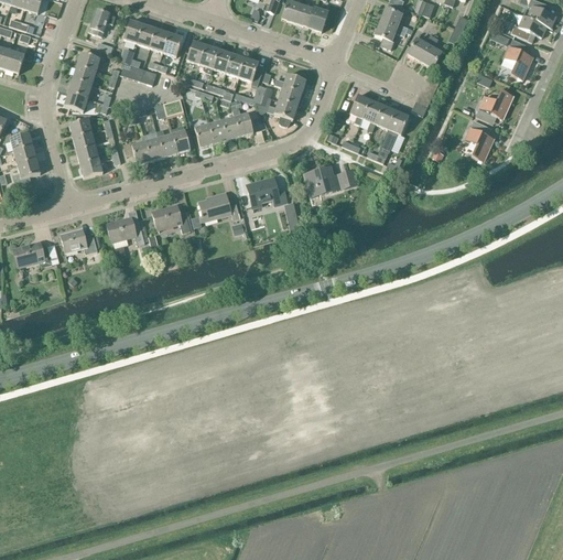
[(26,0),(24,8),(38,12),(42,0),(26,0)]
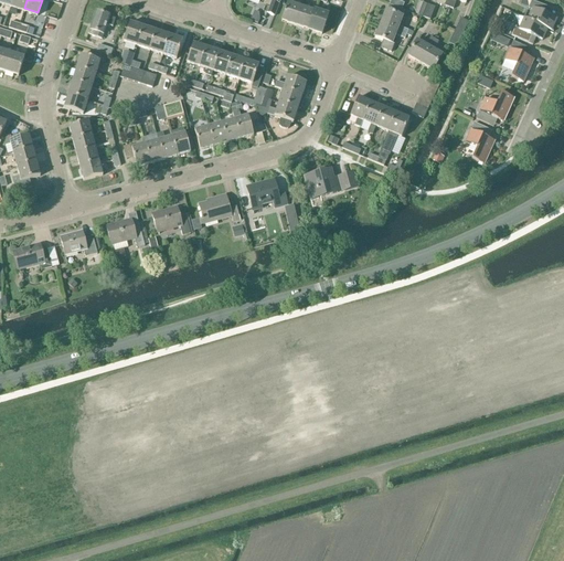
[(280,0),(272,0),(267,10),(276,13),(280,0)]
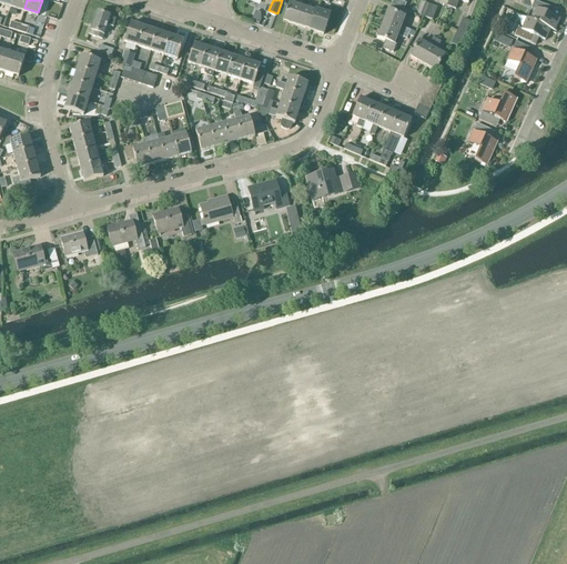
[(297,22),(303,4),(290,0),(284,18),(297,22)]
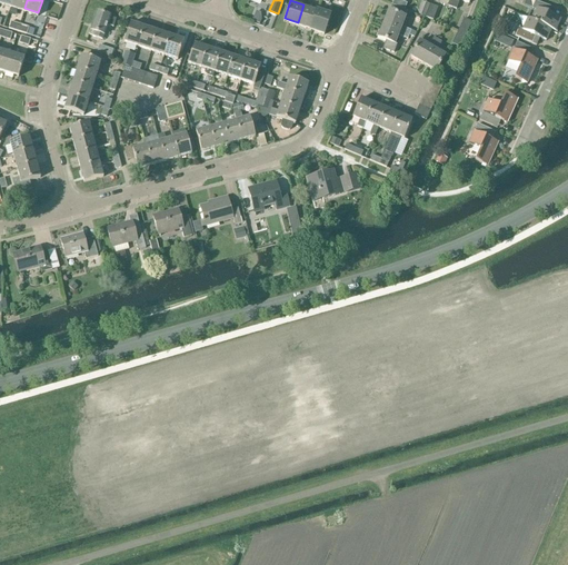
[(426,13),(430,1),(428,0),(422,0),(419,10),(426,13)]
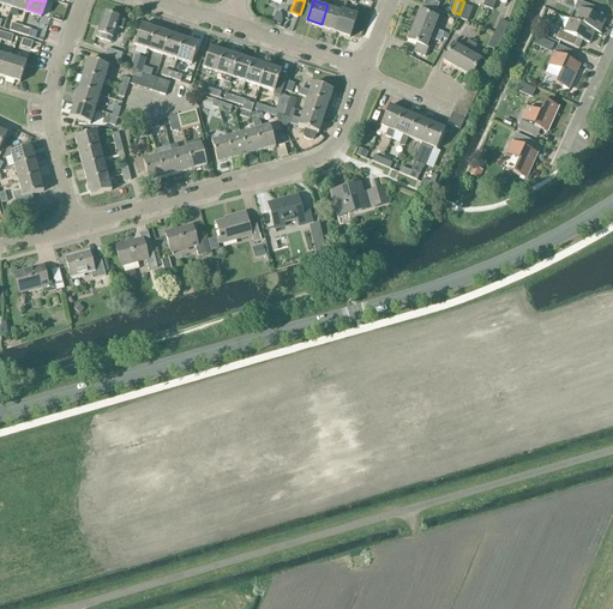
[(575,18),(595,28),(602,30),(600,29),(606,17),(594,11),(596,5),(584,0),(577,0),(575,5),(580,7),(575,18)]
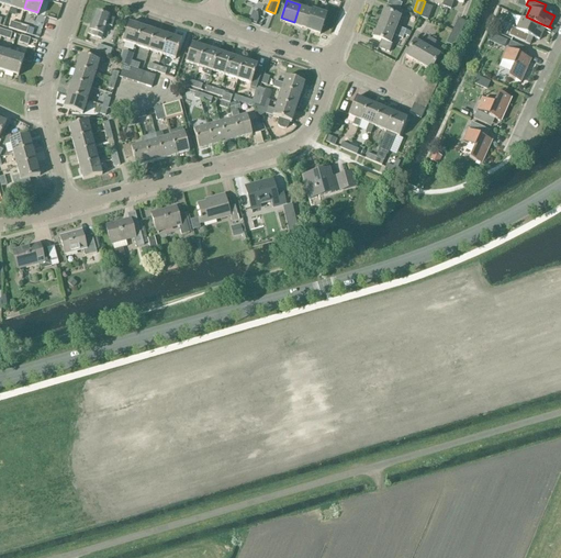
[(426,1),(422,13),(428,17),(434,3),(426,1)]
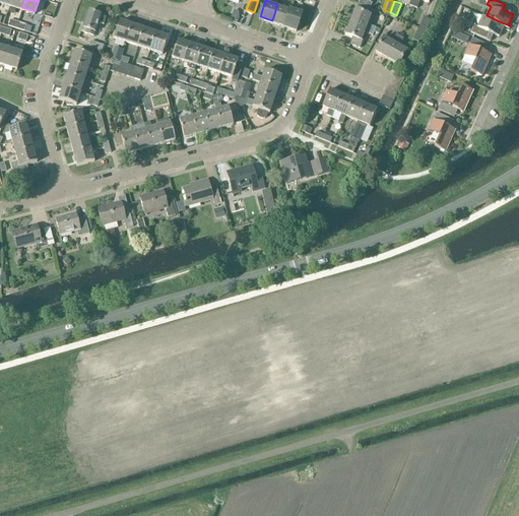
[(272,20),(284,24),(289,8),(277,4),(272,20)]
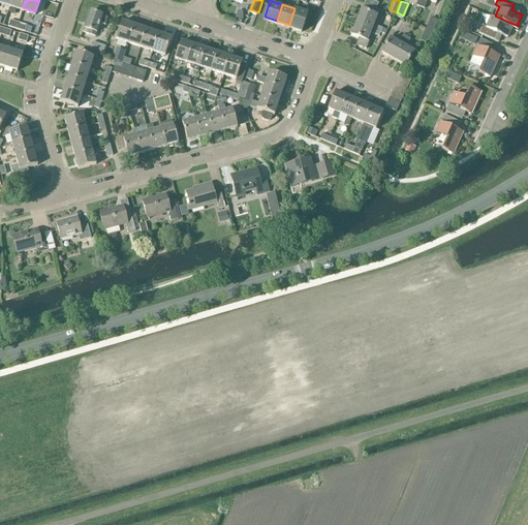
[(362,6),(356,20),(381,29),(382,25),(374,22),(377,13),(362,6)]
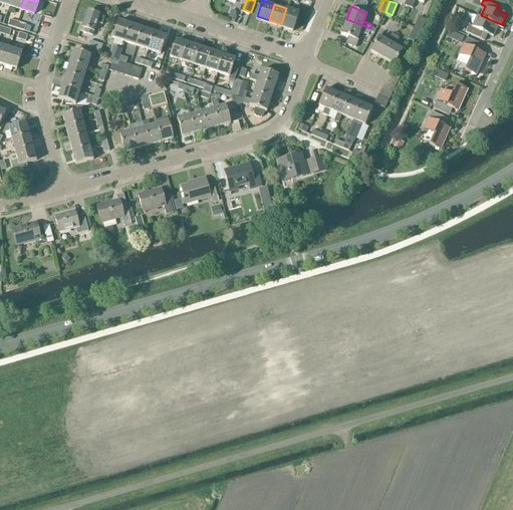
[(100,12),(88,8),(83,22),(83,21),(80,28),(93,32),(94,29),(97,20),(103,21),(105,14),(100,12)]
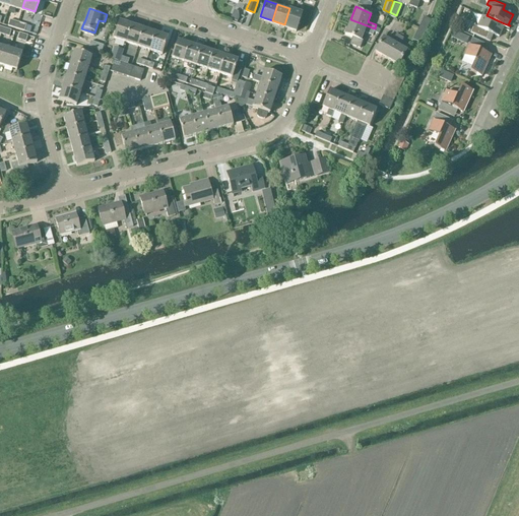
[(289,8),(284,24),(297,28),(299,24),(306,26),(310,13),(303,11),(303,12),(289,8)]
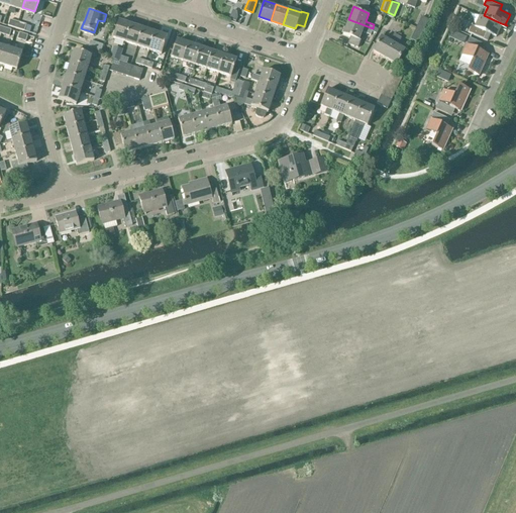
[(422,13),(417,25),(424,28),(429,17),(422,13)]
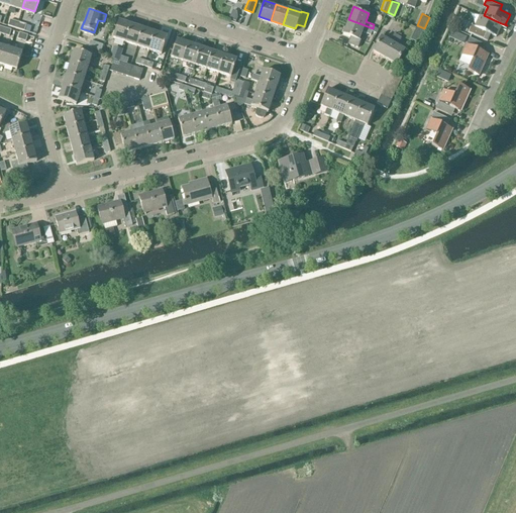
[(497,33),(501,23),(484,15),(480,13),(476,23),(472,22),(469,29),(488,38),(491,31),(497,33)]
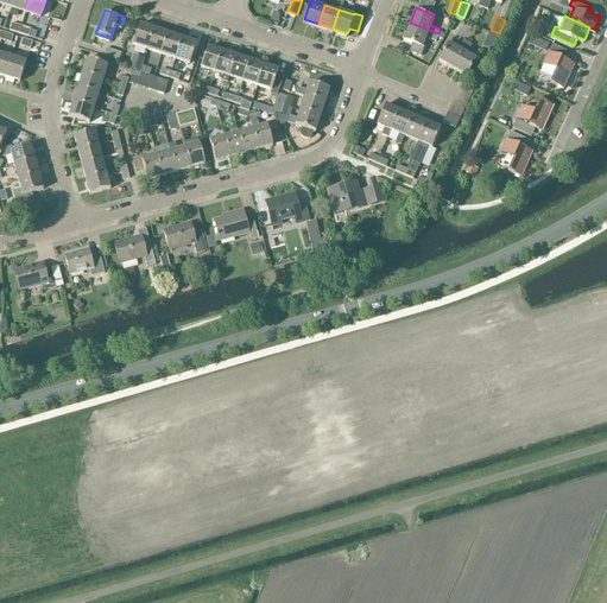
[(10,26),(20,30),(21,23),(12,19),(10,26)]
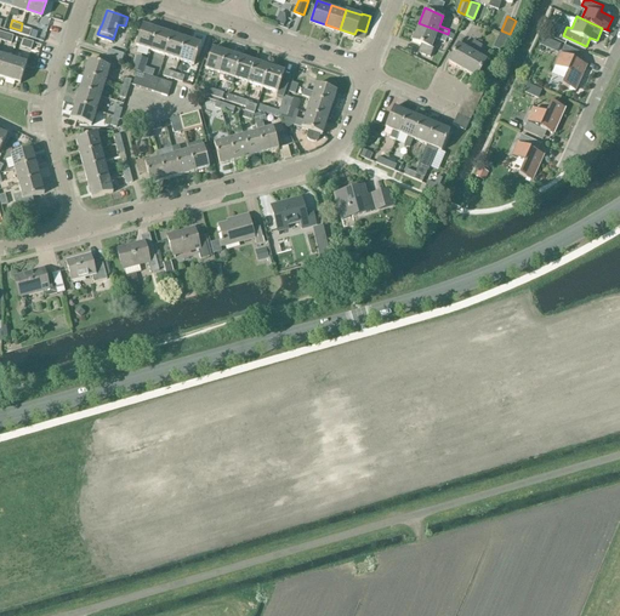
[(137,43),(152,47),(159,27),(143,22),(137,43)]
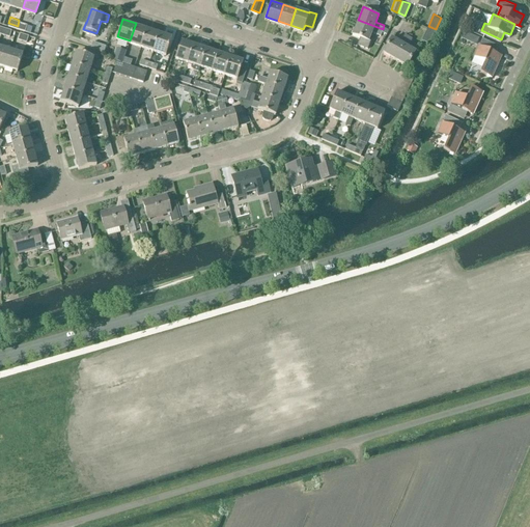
[(19,20),(18,26),(26,28),(28,22),(19,20)]
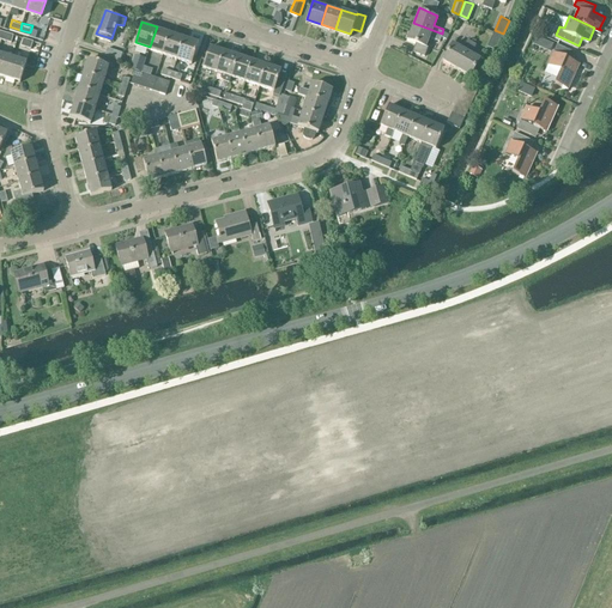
[(442,34),(413,23),(407,37),(417,41),(413,48),(425,53),(428,46),(426,44),(430,35),(440,38),(442,34)]
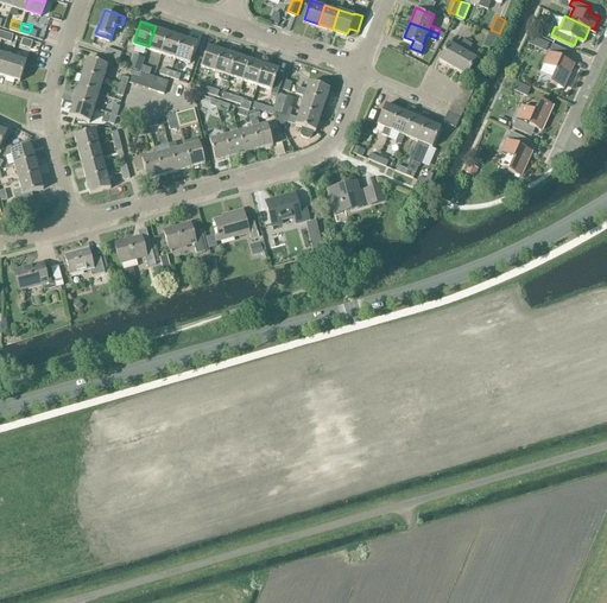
[(163,51),(169,31),(156,26),(149,46),(163,51)]
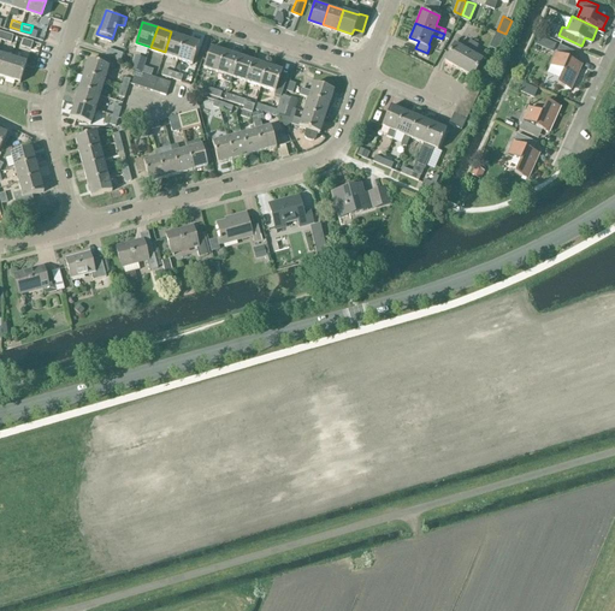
[(5,29),(3,36),(12,40),(15,33),(5,29)]
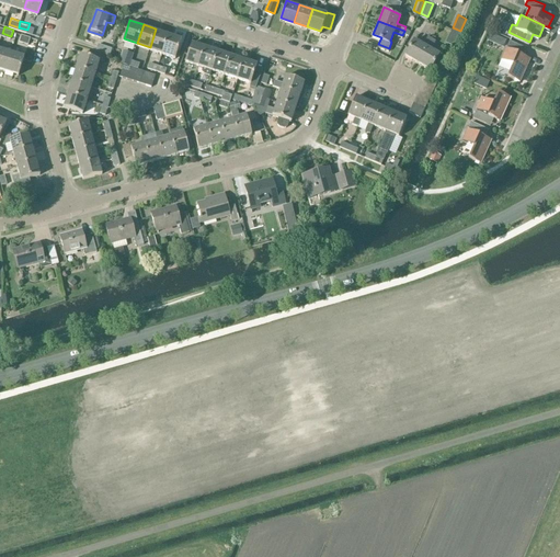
[(460,31),(453,27),(447,40),(455,44),(460,31)]
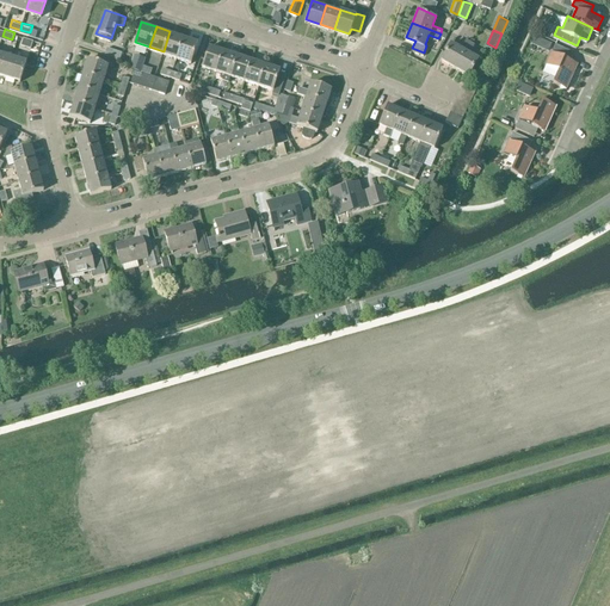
[(164,51),(177,56),(184,35),(170,31),(164,51)]
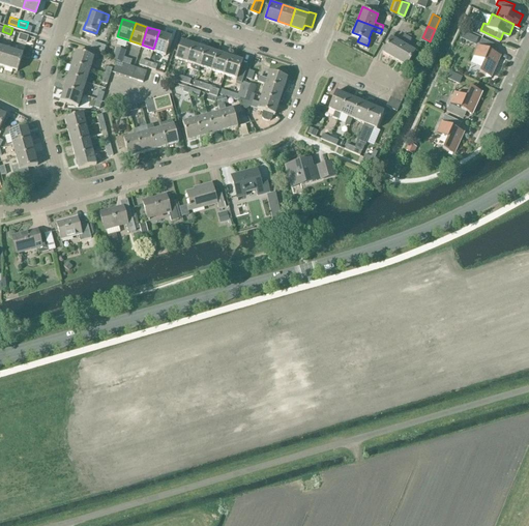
[(29,33),(21,30),(19,36),(27,39),(29,33)]
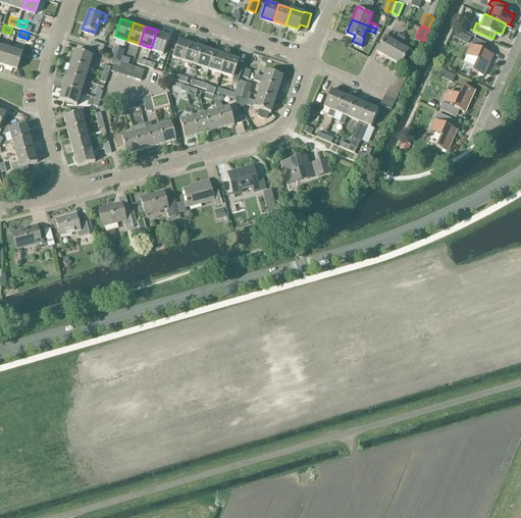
[(157,30),(151,48),(163,52),(169,34),(157,30)]
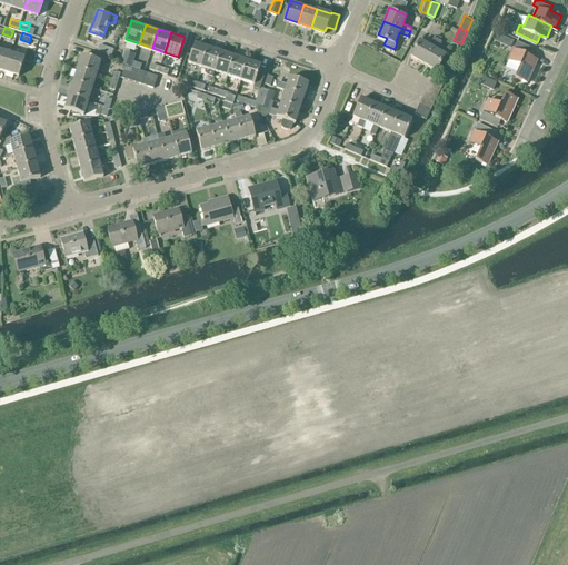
[(411,53),(425,61),(438,37),(435,33),(429,42),(420,38),(411,53)]
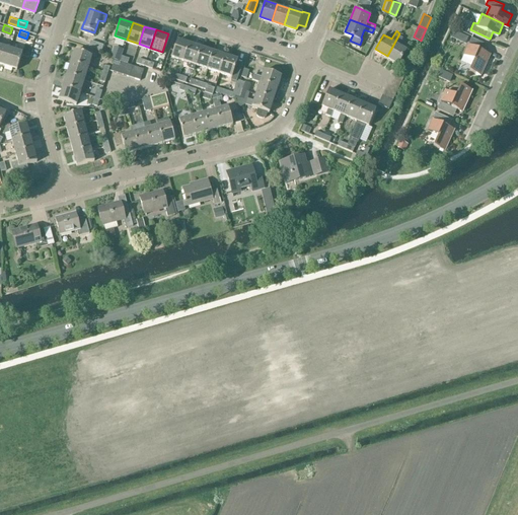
[(403,35),(399,33),(387,56),(398,62),(407,48),(398,43),(403,35)]
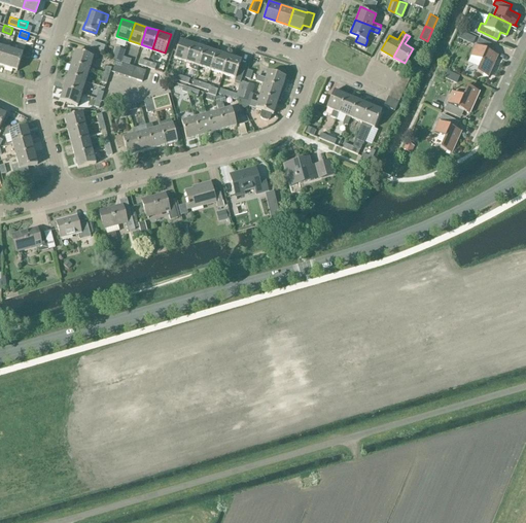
[(488,74),(498,53),(493,50),(496,43),(480,35),(471,54),(482,59),(477,69),(488,74)]
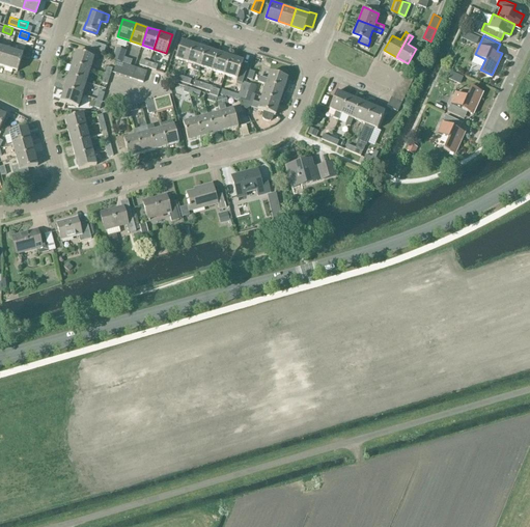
[(107,43),(93,38),(91,45),(105,50),(107,43)]
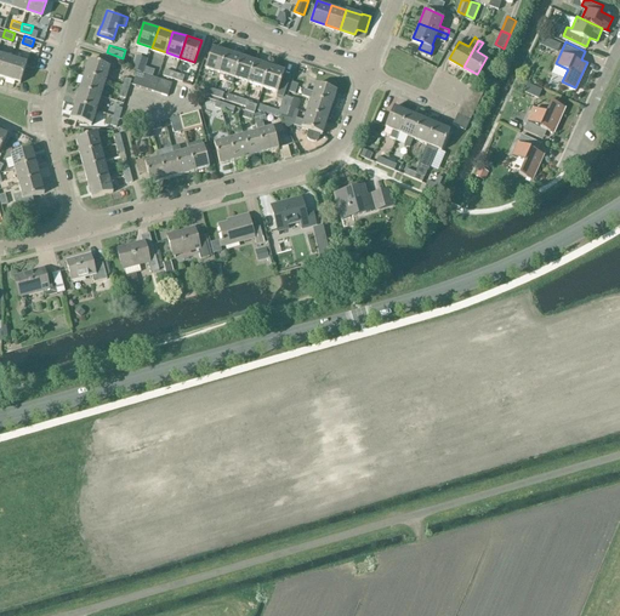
[(206,66),(221,70),(228,50),(214,45),(206,66)]
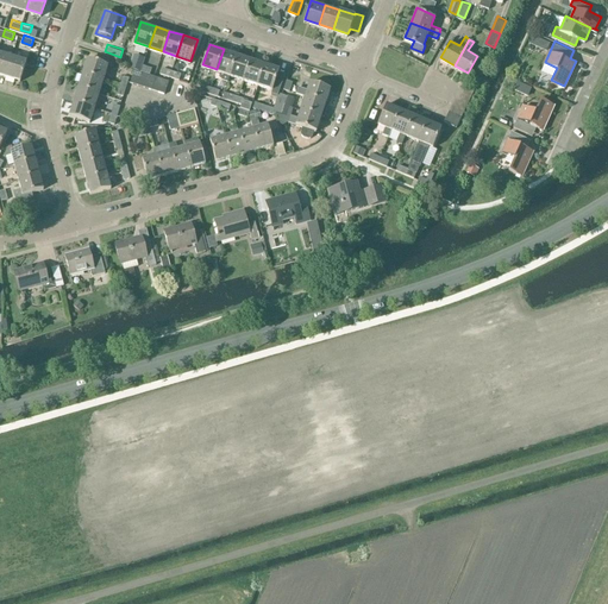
[(217,69),(231,74),(237,52),(224,49),(217,69)]
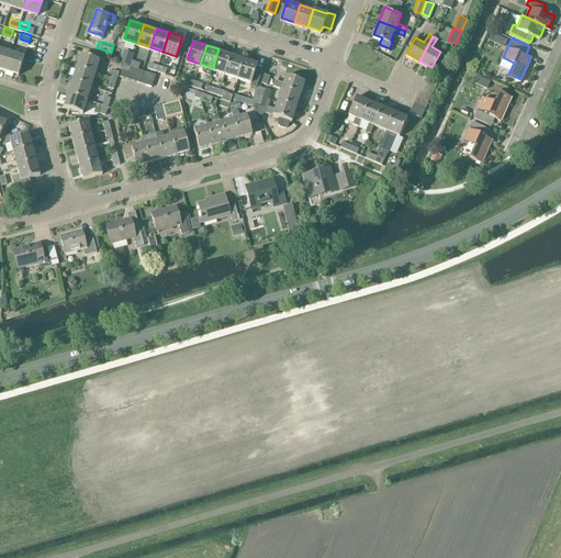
[(0,66),(6,68),(11,49),(0,46),(0,66)]
